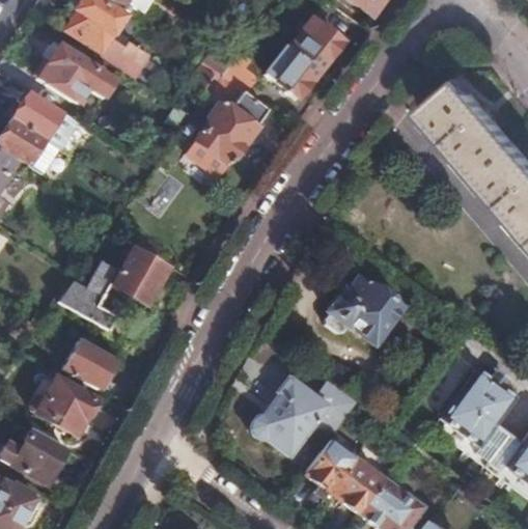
[(102,50),(100,53),(147,84),(161,61),(128,40),(124,46),(110,36),(123,15),(101,0),(80,0),(75,8),(78,9),(66,27),(102,50)]
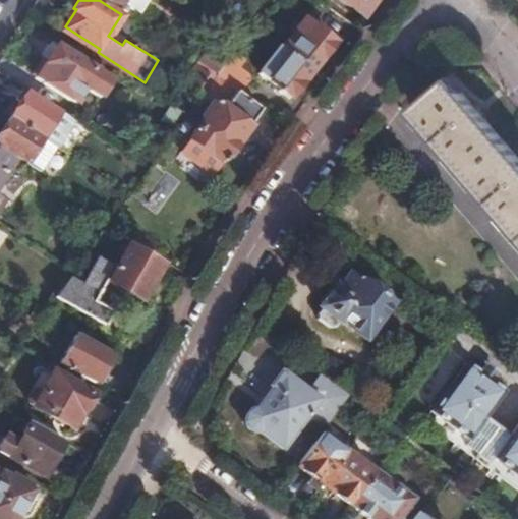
[(346,0),(364,14),(375,1),(375,0),(346,0)]
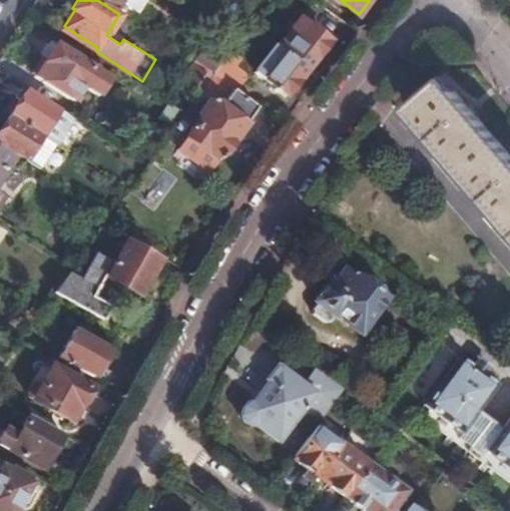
[(289,53),(309,68),(331,40),(300,17),(279,44),(289,53)]
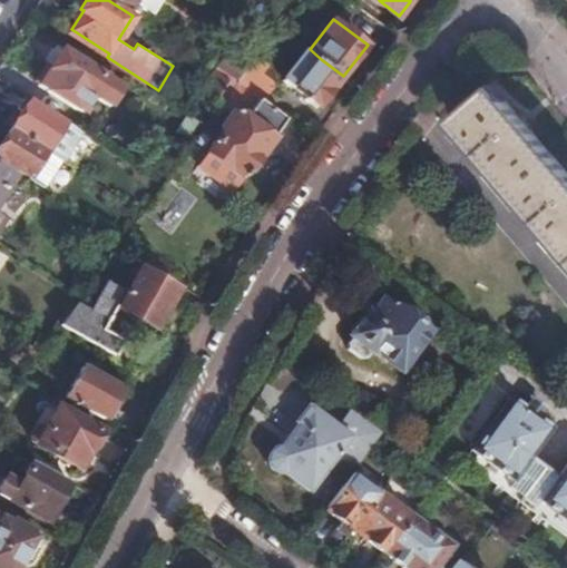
[(108,74),(64,45),(51,62),(48,60),(38,76),(41,79),(39,82),(77,107),(88,88),(96,92),(108,74)]
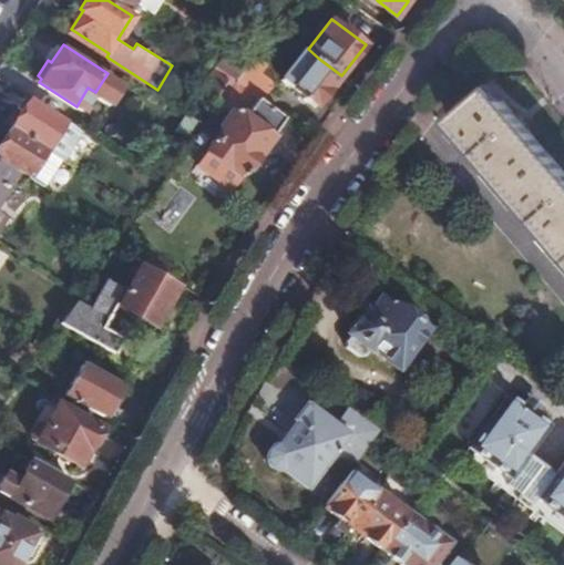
[(224,68),(241,79),(249,65),(254,60),(238,50),(224,68)]
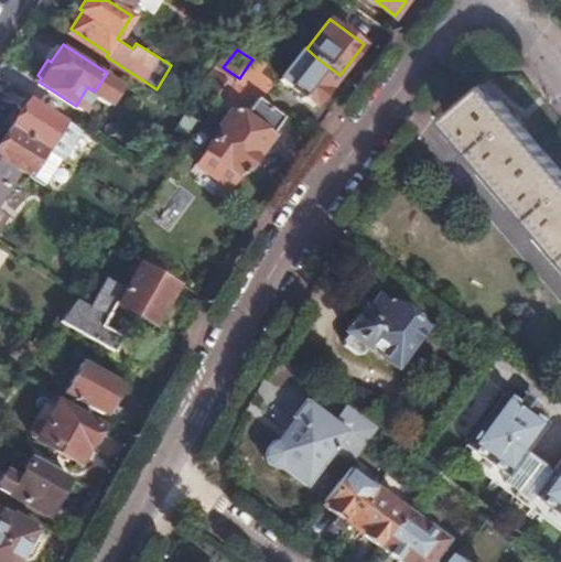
[(316,104),(340,75),(317,58),(294,87),(316,104)]
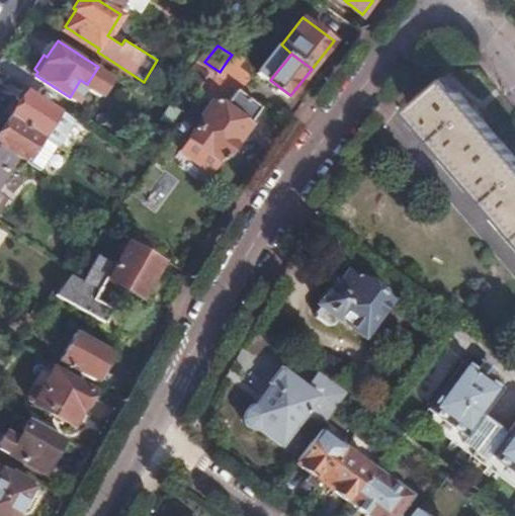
[(220,72),(239,86),(242,89),(251,78),(228,60),(220,72)]
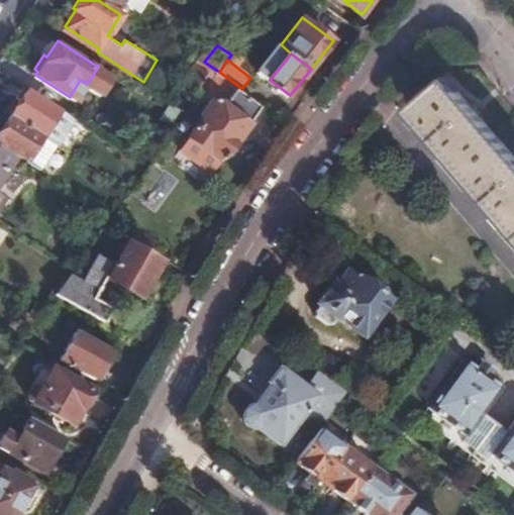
[(201,65),(216,75),(219,72),(204,62),(203,62),(201,65)]
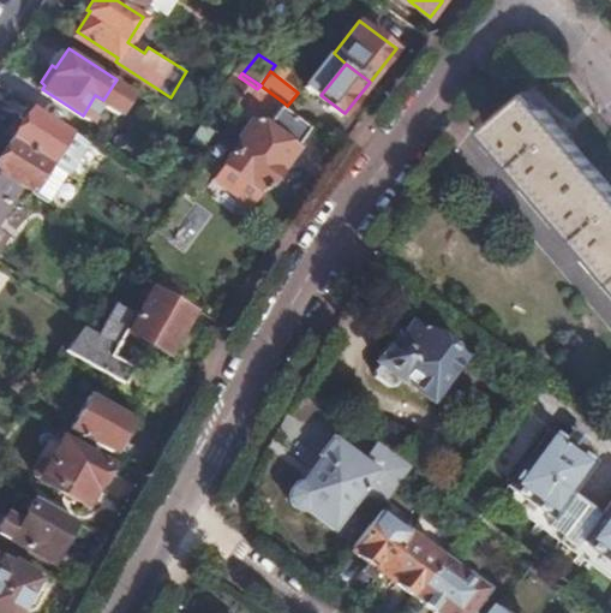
[(225,97),(243,111),(244,108),(257,89),(239,77),(225,97)]
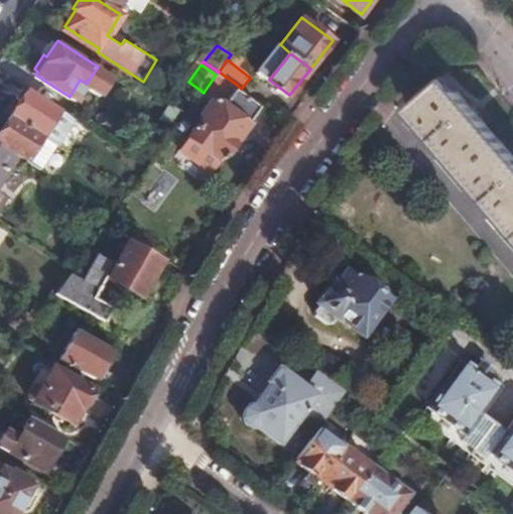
[(222,158),(263,106),(241,89),(238,86),(219,72),(216,75),(205,91),(215,99),(204,114),(206,116),(190,135),(181,147),(213,170),(222,158)]
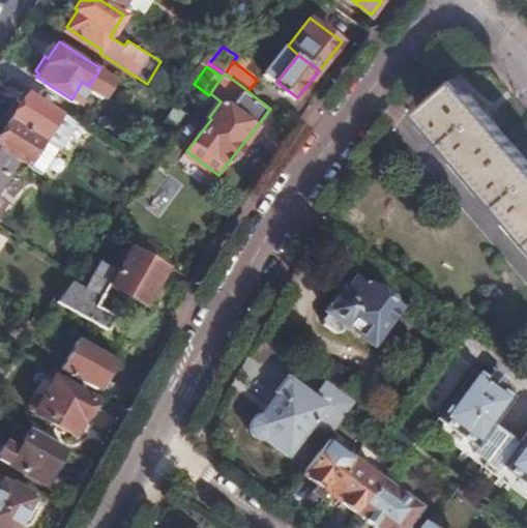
[(422,115),(526,236),(526,154),(463,81),(422,115)]
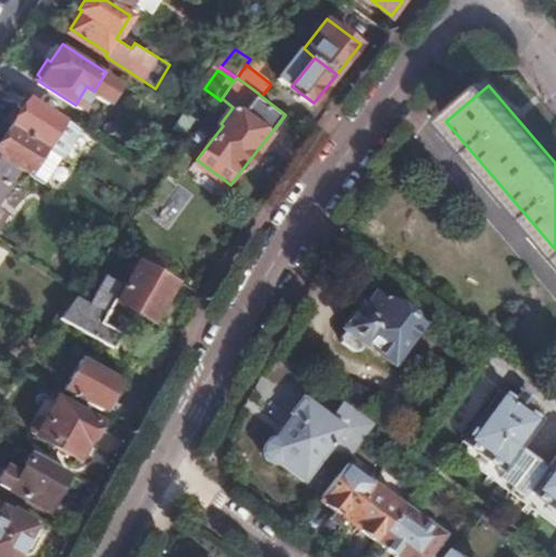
[(47,144),(63,154),(79,131),(82,126),(66,115),(31,93),(12,121),(47,144)]
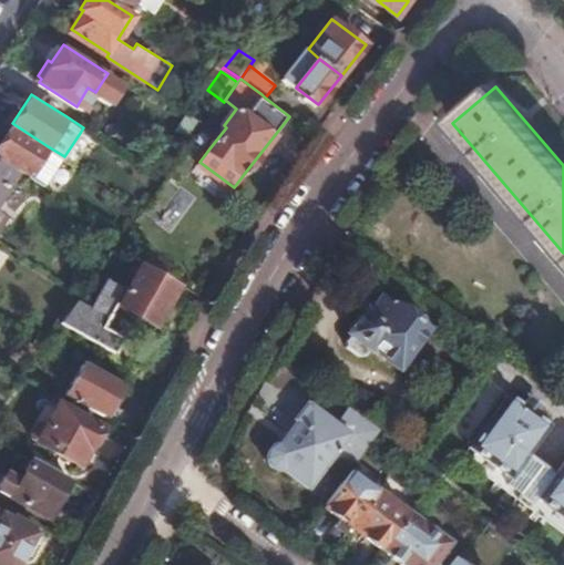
[(198,121),(187,113),(177,126),(190,135),(198,121)]
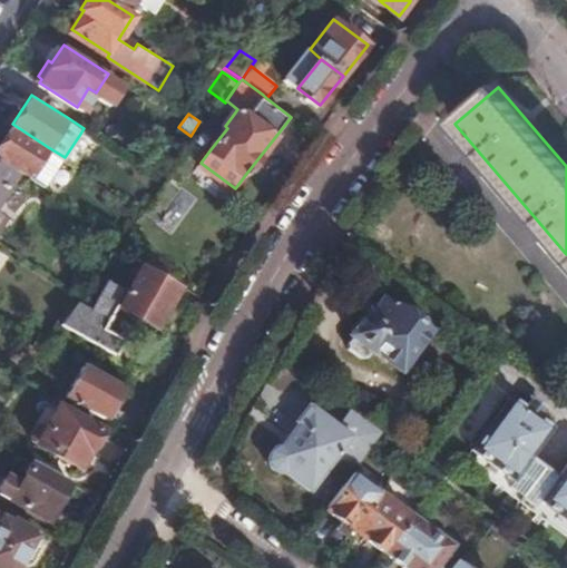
[(0,157),(20,172),(29,177),(48,147),(12,124),(0,144),(0,157)]
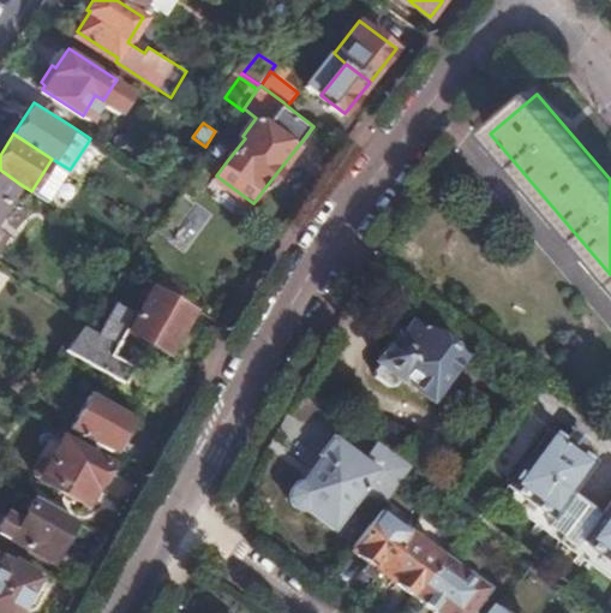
[(70,170),(79,177),(96,150),(87,144),(70,170)]
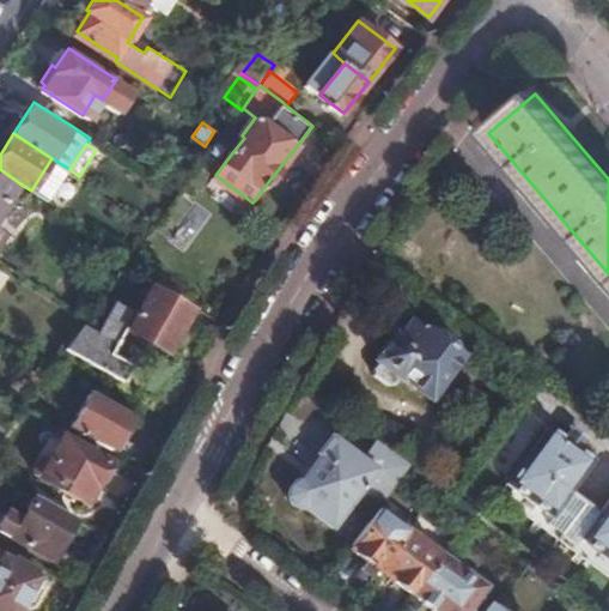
[(0,217),(22,185),(0,169),(0,217)]
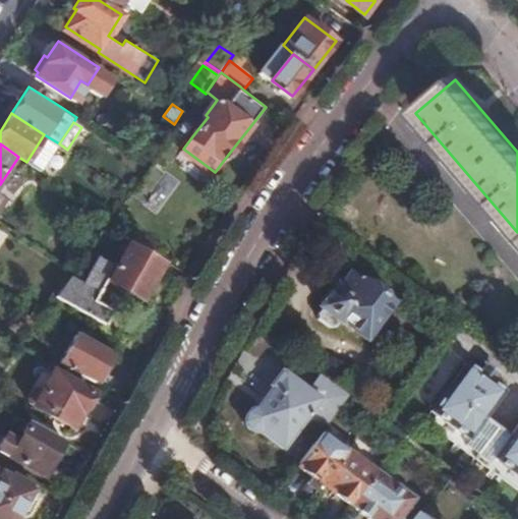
[(85,282),(106,294),(113,282),(145,299),(165,263),(150,254),(153,247),(135,234),(118,266),(100,255),(85,282)]
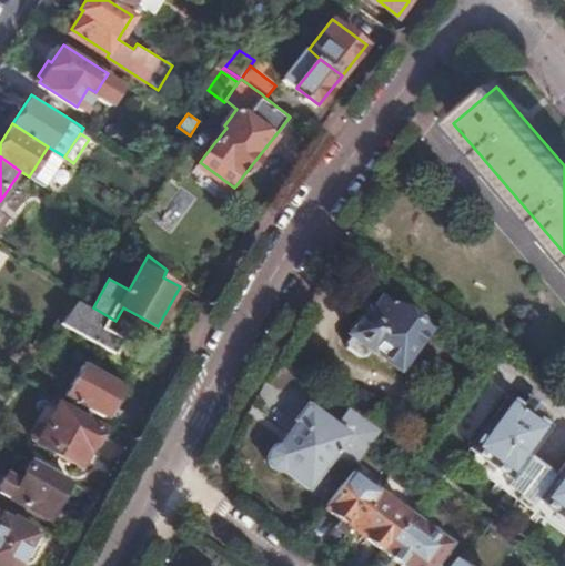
[(62,322),(118,352),(127,337),(111,330),(115,321),(93,307),(79,300),(62,322)]
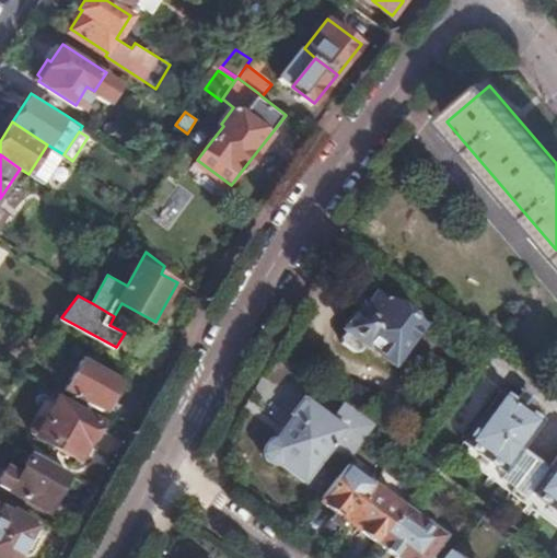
[(370,348),(396,365),(424,327),(383,299),(381,302),(373,297),(363,311),(359,309),(344,329),(346,332),(341,337),(346,346),(358,355),(366,355),(370,348)]
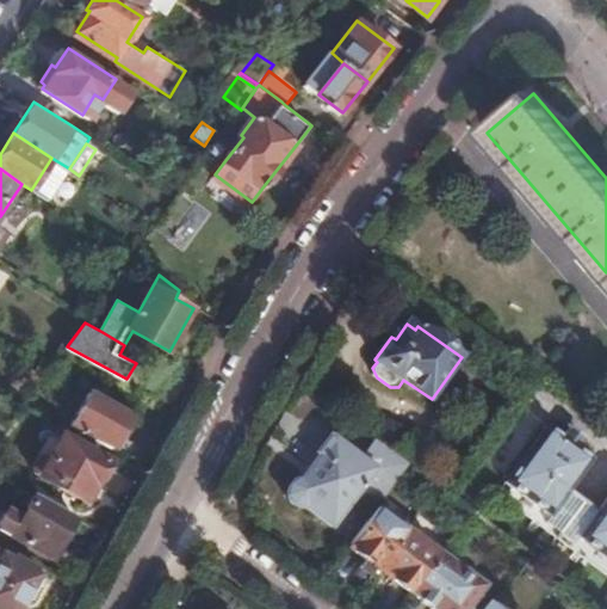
[(30,373),(43,381),(49,373),(36,365),(30,373)]
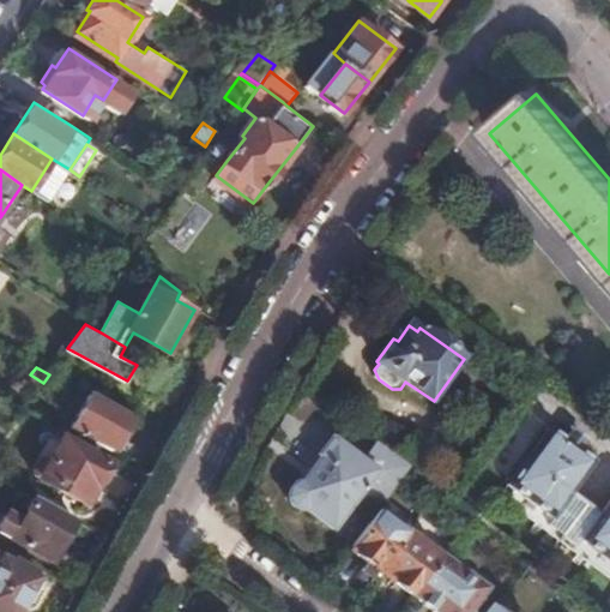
[(92,391),(76,421),(119,447),(134,417),(92,391)]
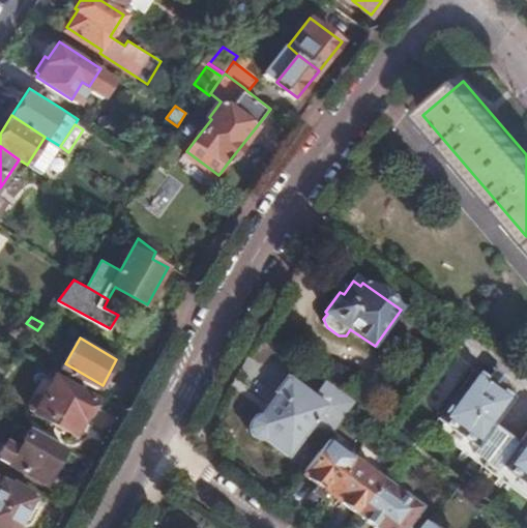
[(324,355),(312,372),(325,381),(338,390),(350,375),(324,355)]
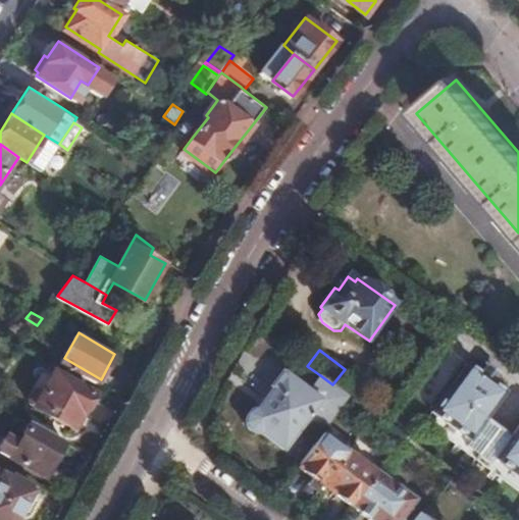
[(489,422),(510,395),(467,364),(425,421),(518,489),(518,433),(514,439),(489,422)]
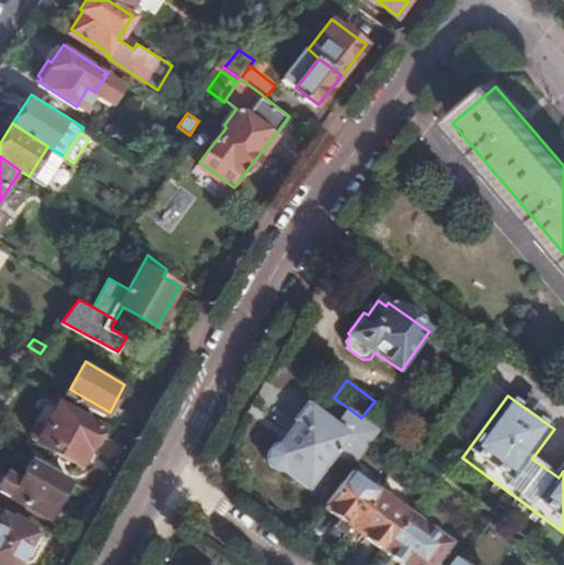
[(60,401),(38,441),(80,465),(102,425),(60,401)]
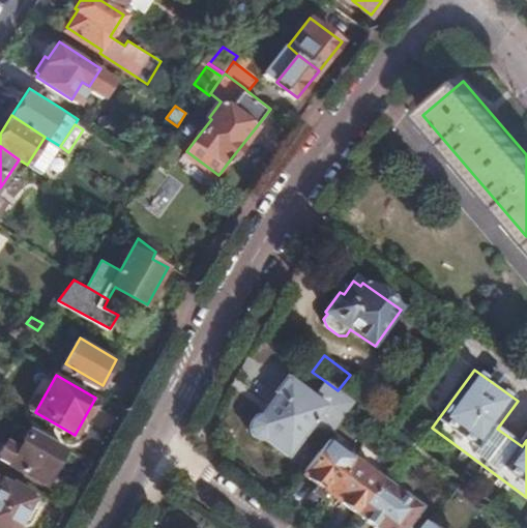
[(338,390),(325,381),(312,398),(289,379),(252,428),(287,456),(311,423),(328,437),(346,414),(354,403),(347,398),(338,390)]
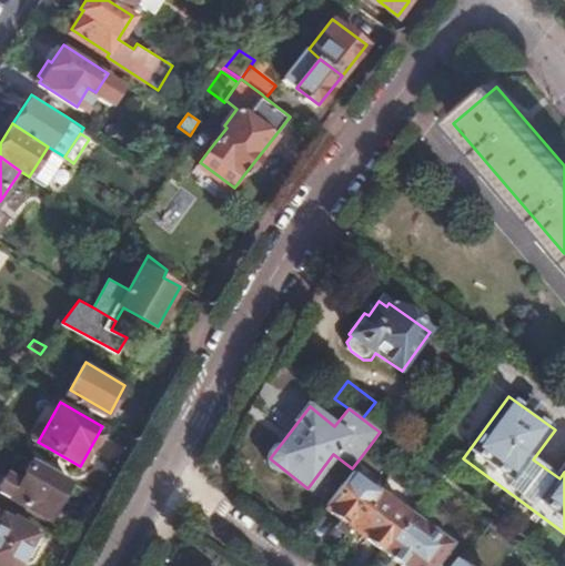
[(380,432),(389,438),(397,424),(382,413),(372,426),(380,432)]
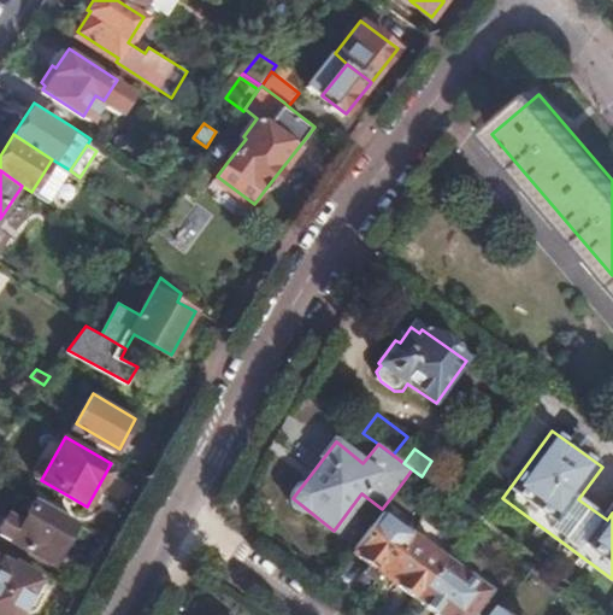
[(54,564),(80,520),(37,496),(12,540),(54,564)]
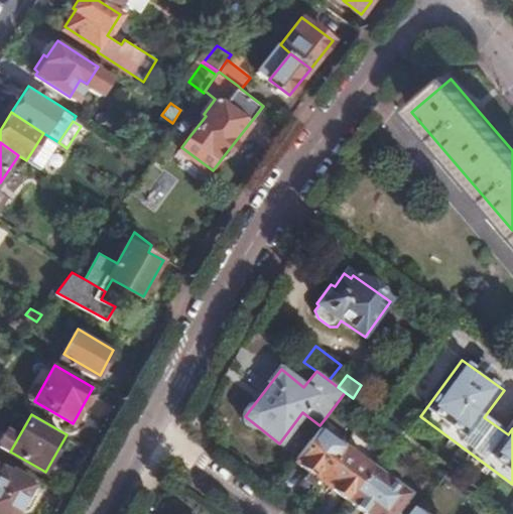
[(314,433),(294,462),(309,473),(305,479),(314,486),(318,480),(344,446),(332,437),(328,442),(314,433)]
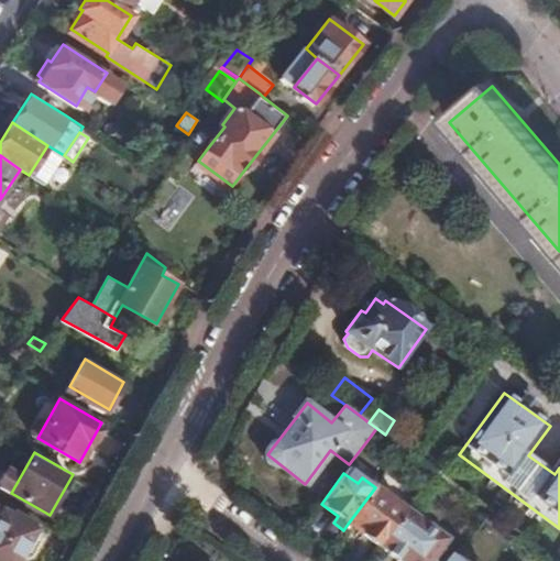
[(406,509),(375,487),(348,524),(379,546),(406,509)]
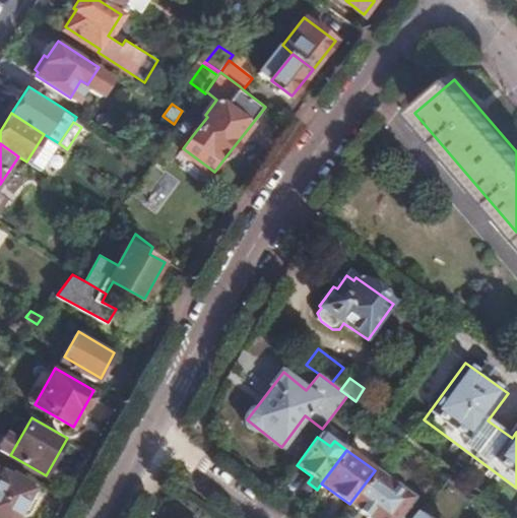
[(0,517),(17,517),(22,509),(26,511),(38,493),(29,489),(33,483),(13,473),(12,475),(0,468),(0,517)]
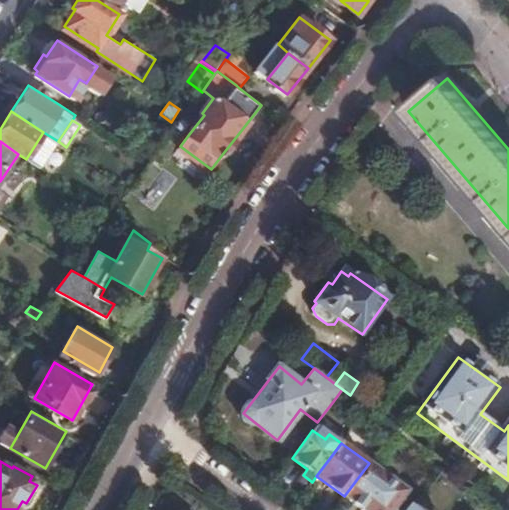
[(391,509),(407,489),(370,462),(369,463),(344,496),(362,509),(391,509)]
